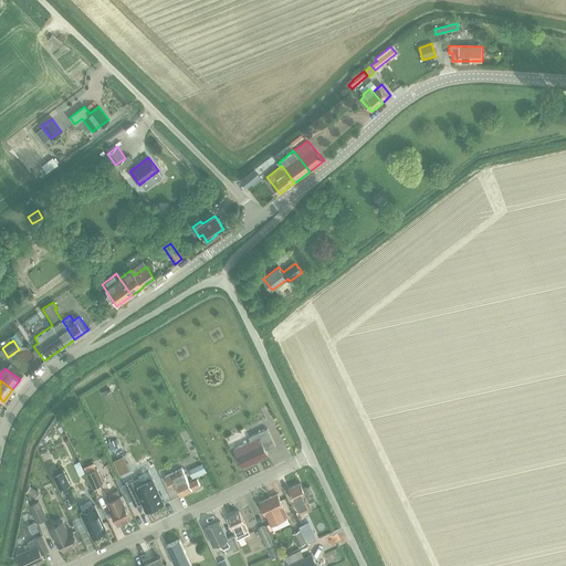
[(242,467),(269,454),(266,450),(275,446),(268,428),(249,437),(251,441),(233,449),(242,467)]
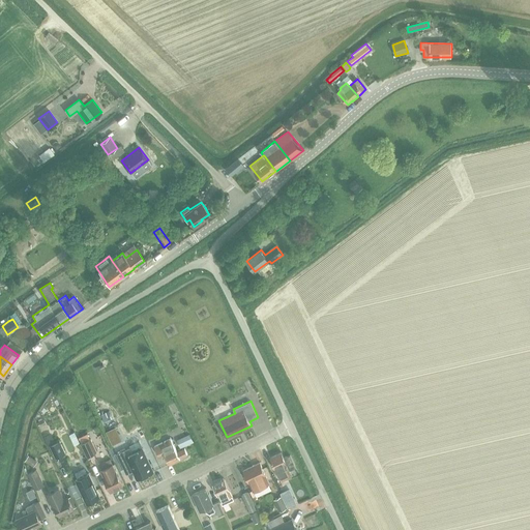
[(104,421),(112,418),(109,411),(100,415),(104,421)]
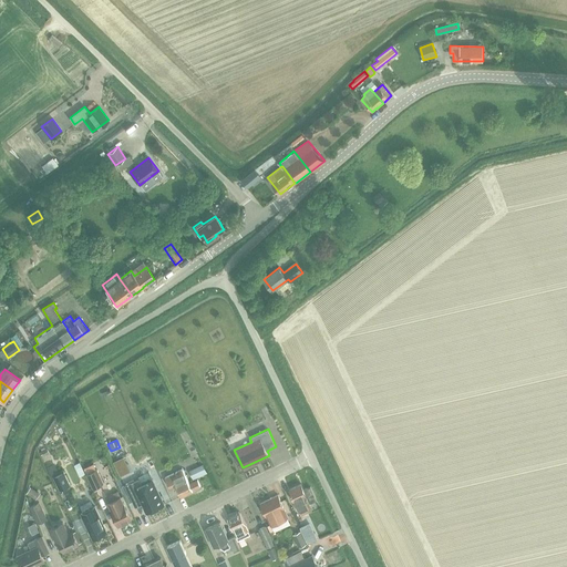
[(123,457),(114,462),(121,475),(130,471),(123,457)]
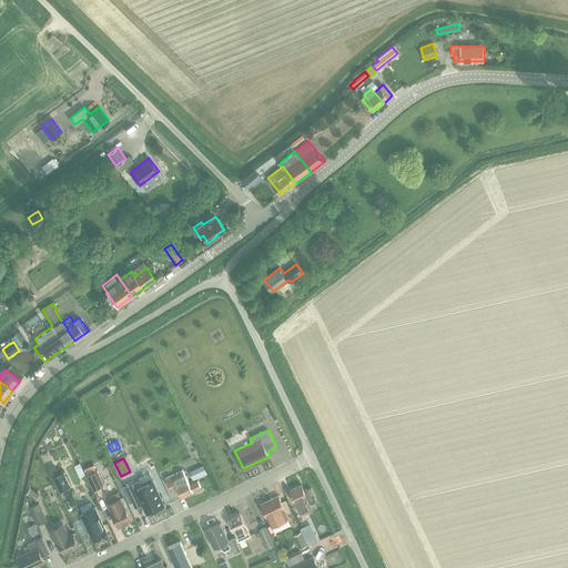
[(203,465),(189,472),(190,473),(193,480),(203,476),(206,474),(203,465)]
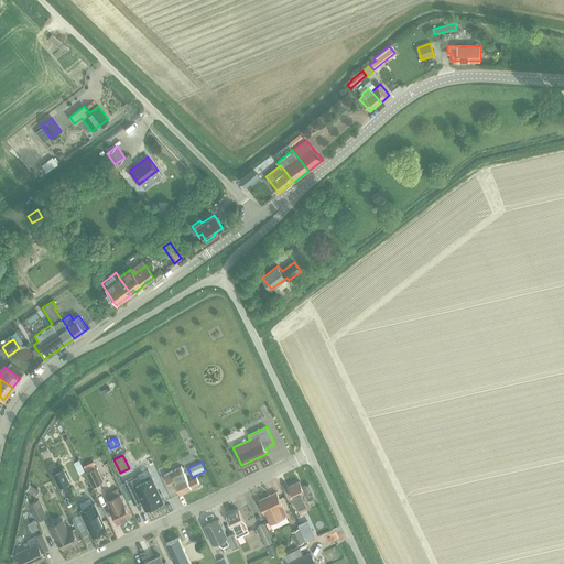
[(170,486),(175,483),(181,494),(192,488),(199,484),(196,477),(188,480),(182,466),(170,473),(164,475),(170,486)]
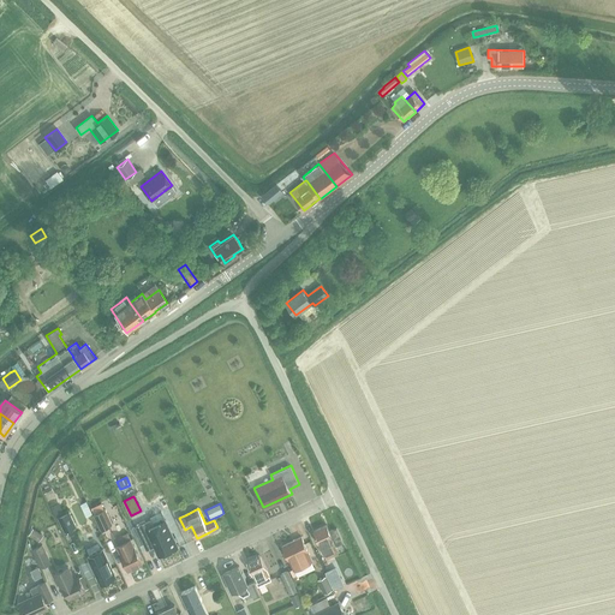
[(105,509),(94,515),(100,529),(112,524),(105,509)]
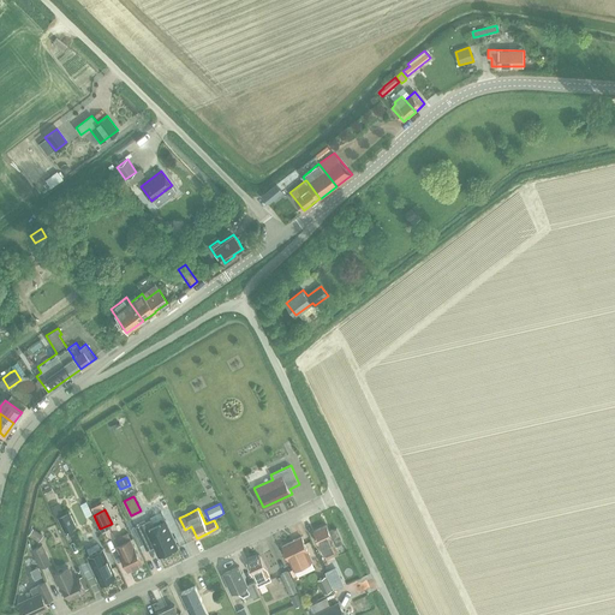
[(65,531),(76,526),(69,512),(58,518),(65,531)]
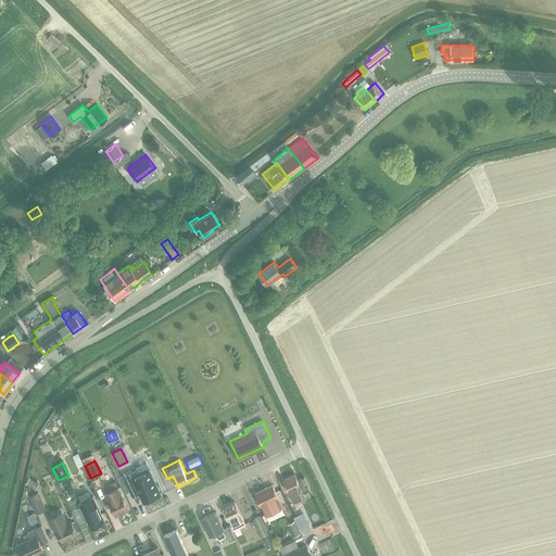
[(137,470),(123,476),(134,497),(133,494),(138,492),(139,494),(140,494),(144,503),(161,494),(150,470),(139,475),(137,470)]
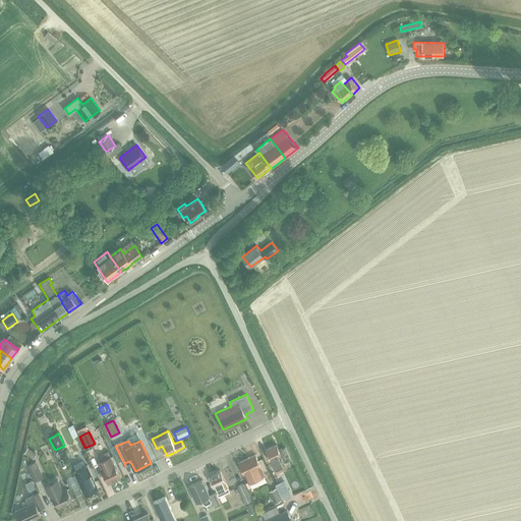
[(284,463),(290,460),(285,448),(279,451),(277,446),(266,451),(275,469),(285,464),(284,463)]
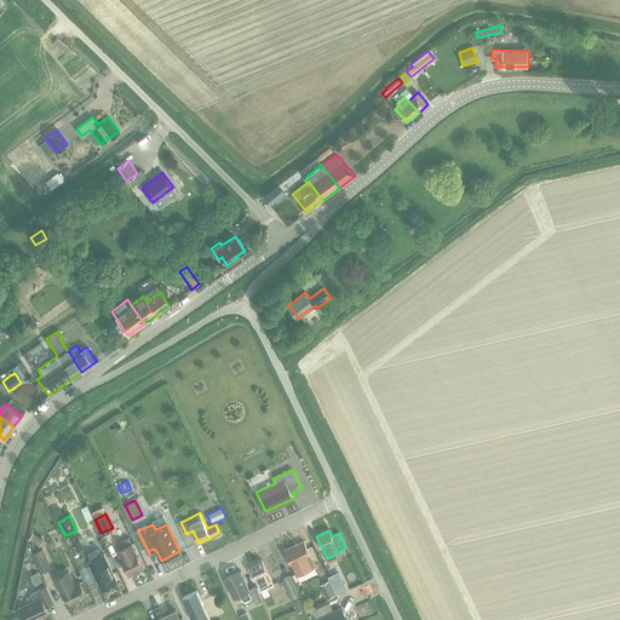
[(45,539),(34,533),(29,539),(40,546),(45,539)]
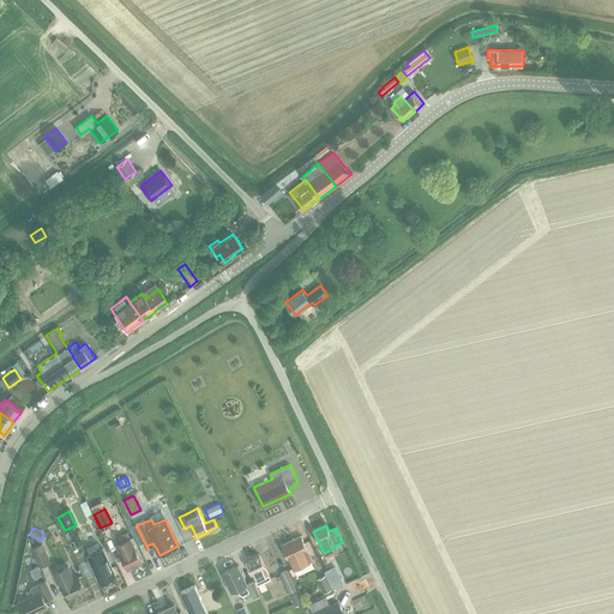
[(142,564),(130,539),(127,531),(113,537),(116,545),(128,570),(142,564)]
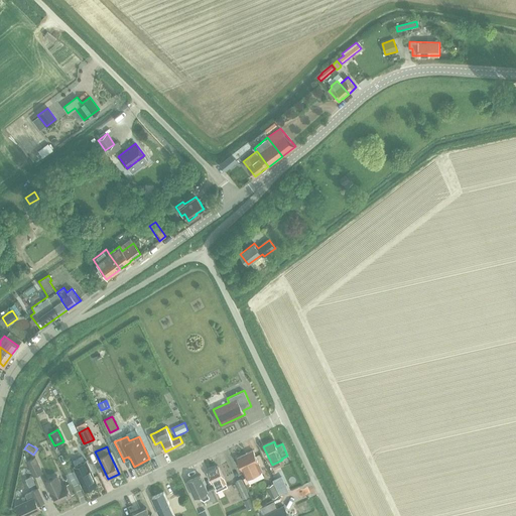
[(247,478),(262,471),(258,464),(258,463),(253,450),(237,459),(246,478),(247,478)]
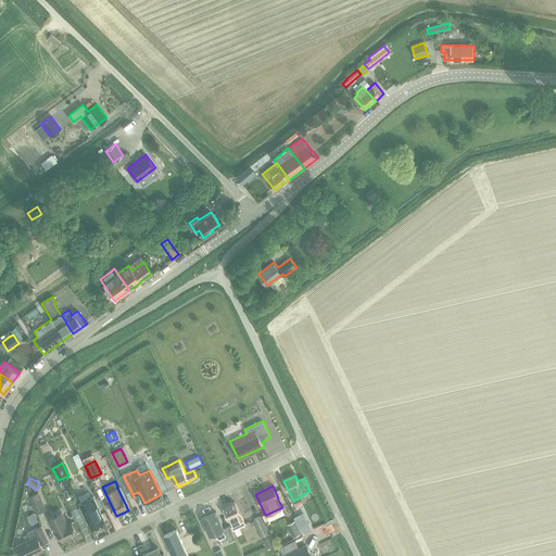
[(38,512),(46,508),(38,493),(30,496),(38,512)]
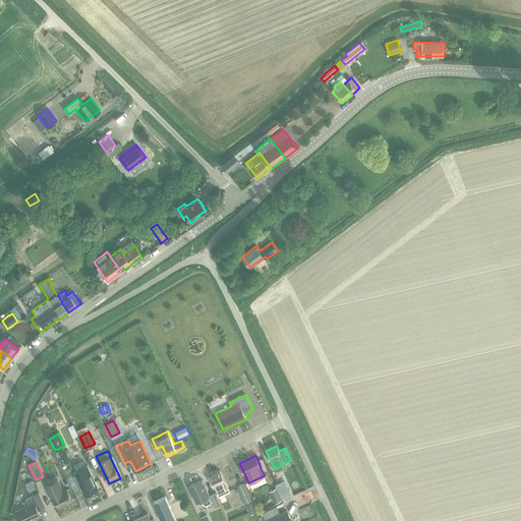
[(84,495),(98,488),(87,465),(74,471),(84,495)]
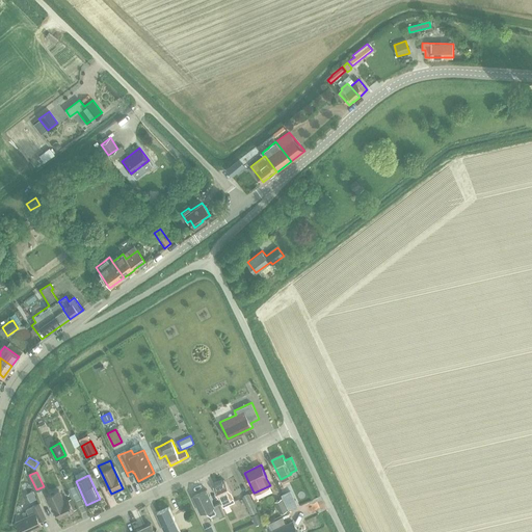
[(223,506),(235,501),(225,481),(214,486),(223,506)]
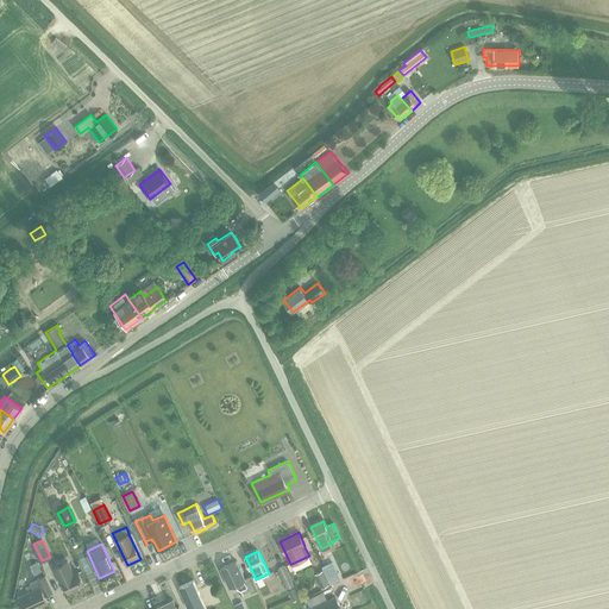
[(251,594),(258,590),(251,576),(245,579),(237,560),(221,567),(230,586),(233,585),(240,590),(248,586),(251,594)]
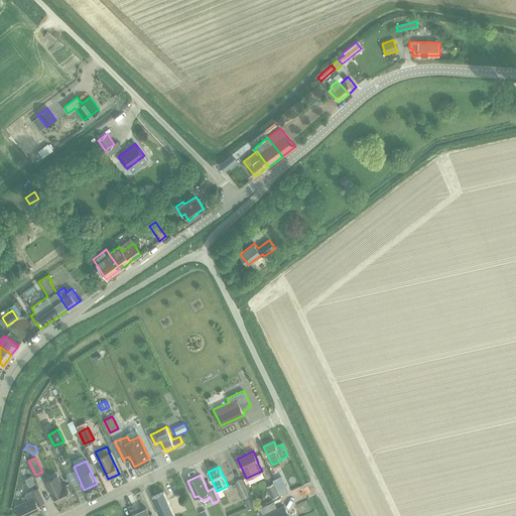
[(32,476),(26,479),(29,485),(35,482),(32,476)]
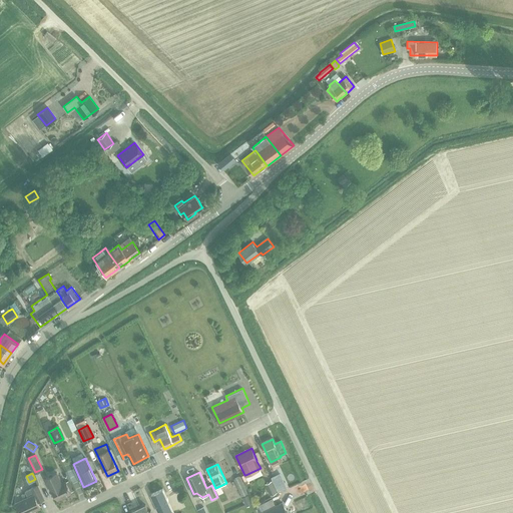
[(58,499),(71,492),(66,482),(62,484),(57,473),(46,478),(51,489),(53,488),(58,499)]
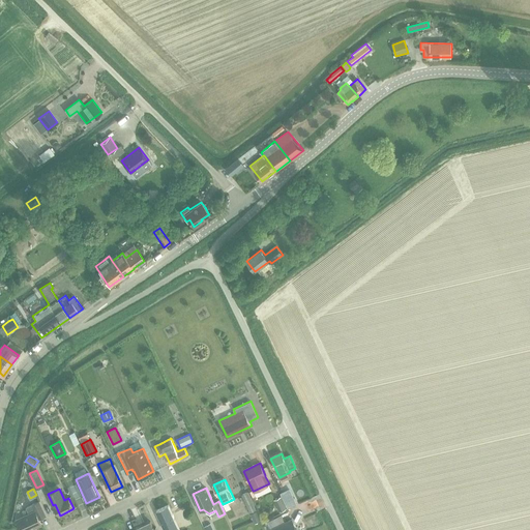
[(242,495),(251,512),(256,509),(247,492),(242,495)]
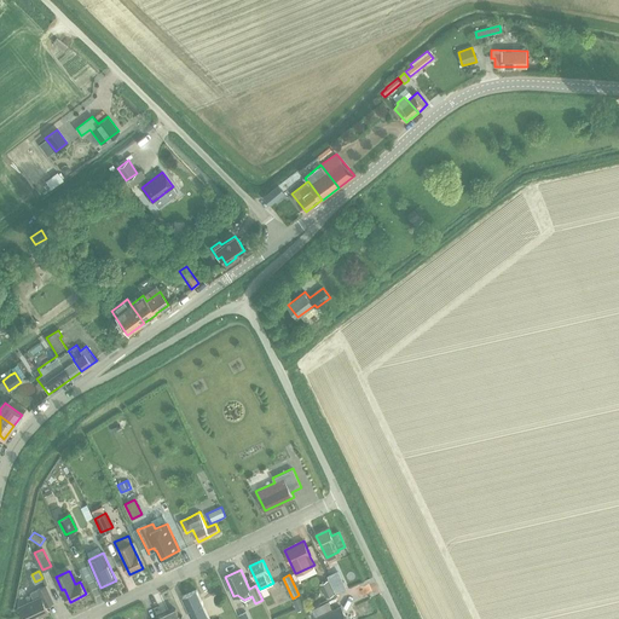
[(327,597),(334,594),(328,580),(320,584),(327,597)]
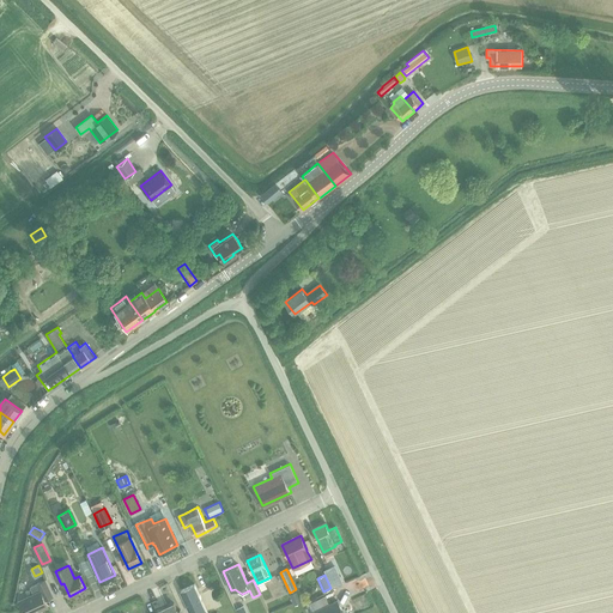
[(339,575),(329,578),(333,587),(343,583),(339,575)]
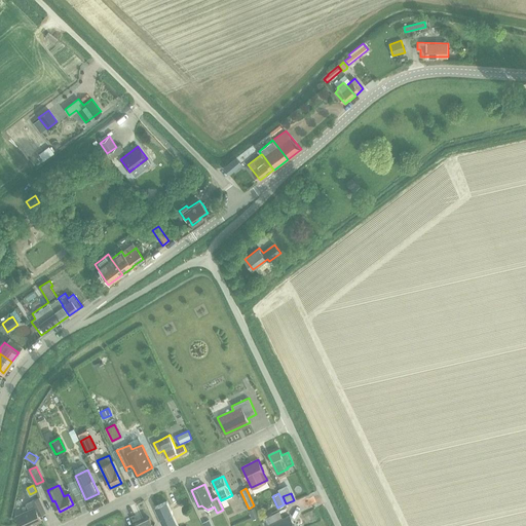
[(39,515),(45,512),(37,497),(26,503),(29,510),(16,516),(21,525),(28,525),(41,520),(39,515)]
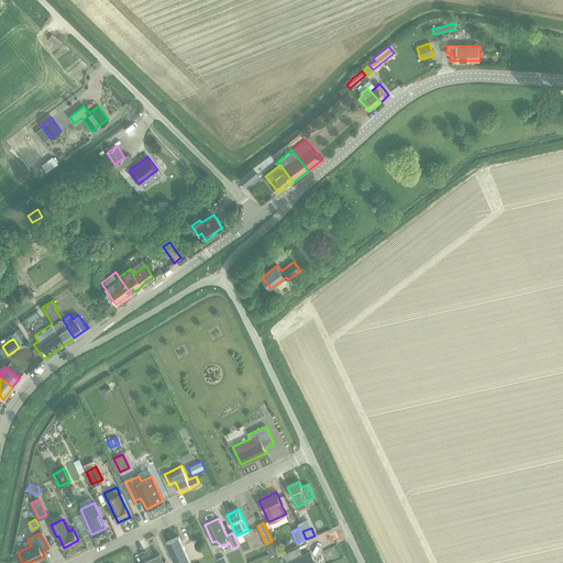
[(184,562),(190,562),(178,537),(166,542),(175,562),(179,562),(184,562)]
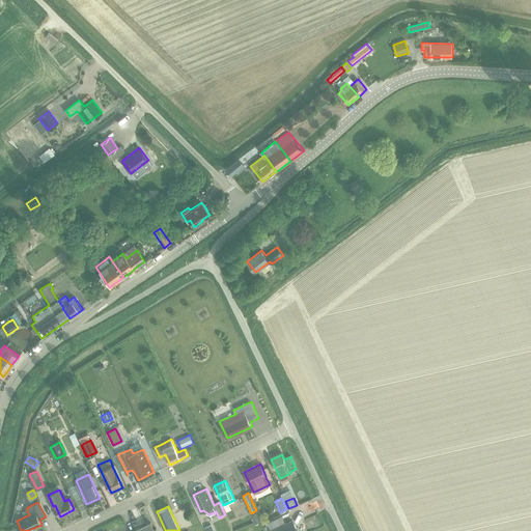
[(255,524),(261,521),(257,512),(251,515),(255,524)]
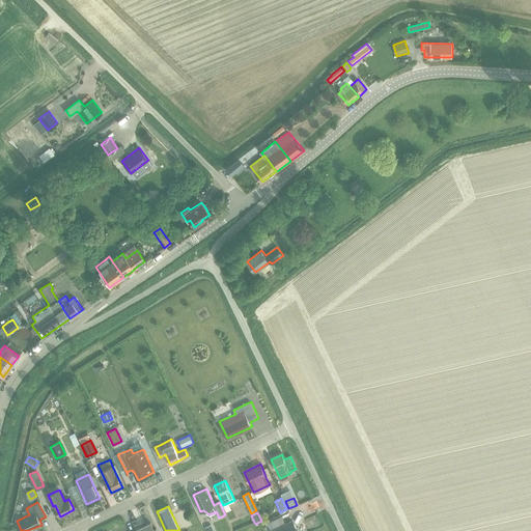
[(282,516),(269,523),(272,530),(297,530),(291,520),(285,523),(282,516)]
